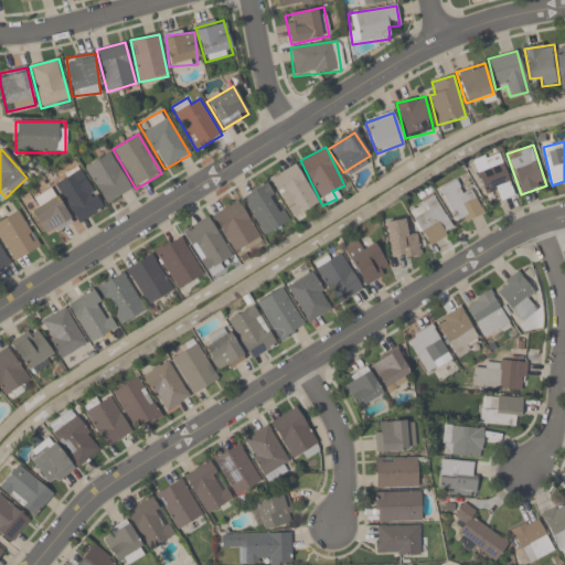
[(472,161),(488,205),(513,195),(498,152),(472,161)]
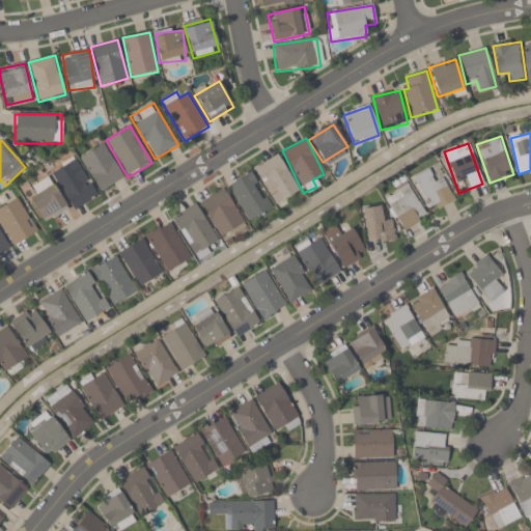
[(122,180),(106,144),(81,156),(96,192),(122,180)]
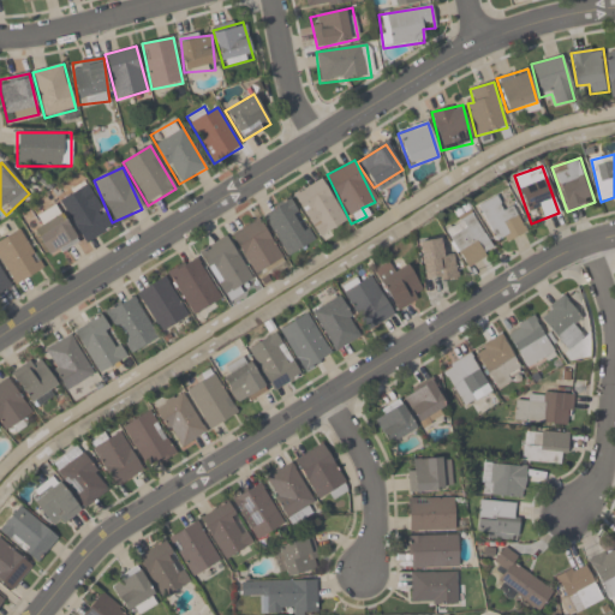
[(317,238),(346,221),(321,178),(292,195),(317,238)]
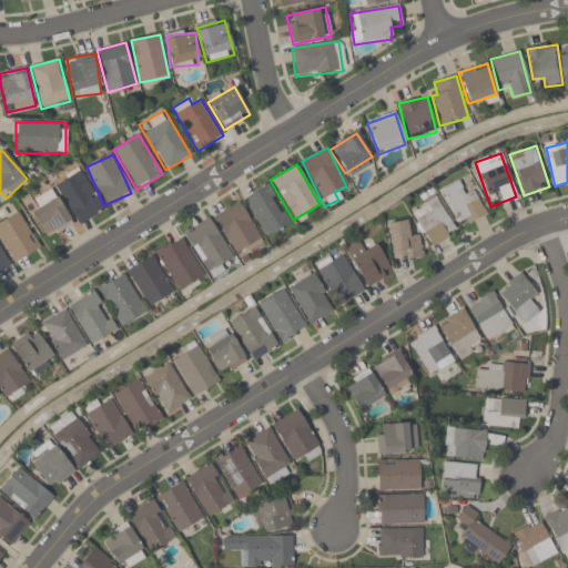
[(54,184),(79,225),(104,210),(80,170),(54,184)]
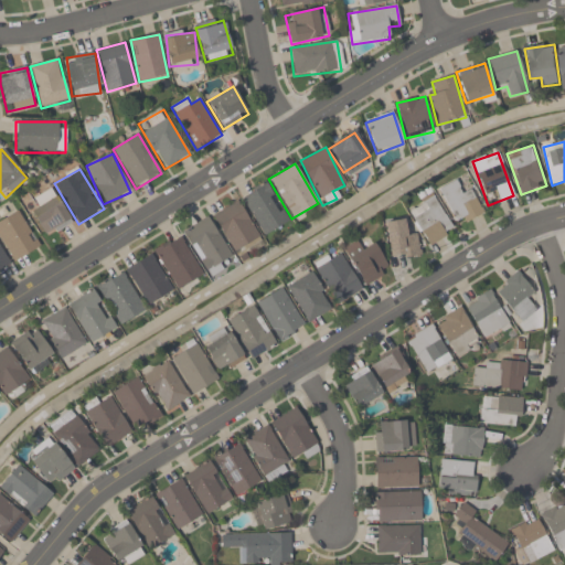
[(467,177),(438,188),(455,226),(482,215),(467,177)]
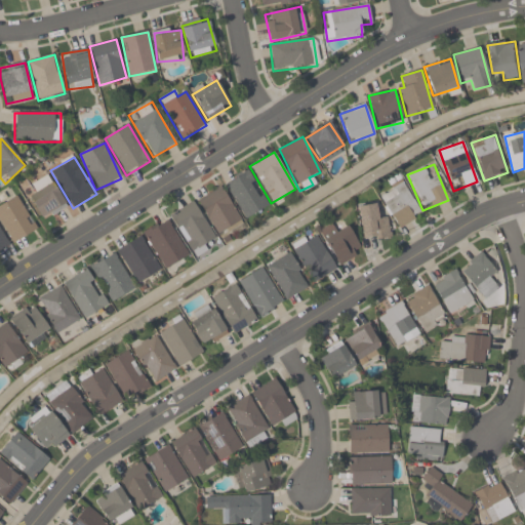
[(223,184),(245,219),(269,205),(246,169),(223,184)]
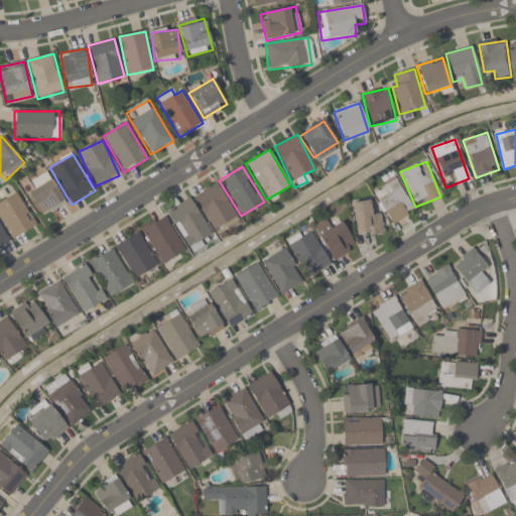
[(35,188),(27,194),(41,218),(66,204),(47,172),(31,181),(35,188)]
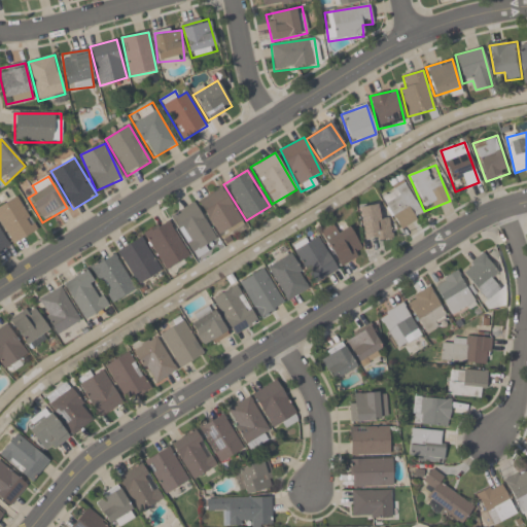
[(381,195),(396,229),(422,217),(407,182),(381,195)]
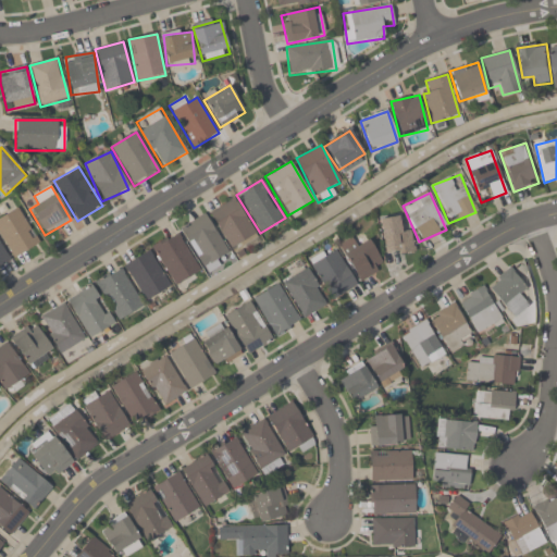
[(229,249),(255,237),(236,198),(210,210),(229,249)]
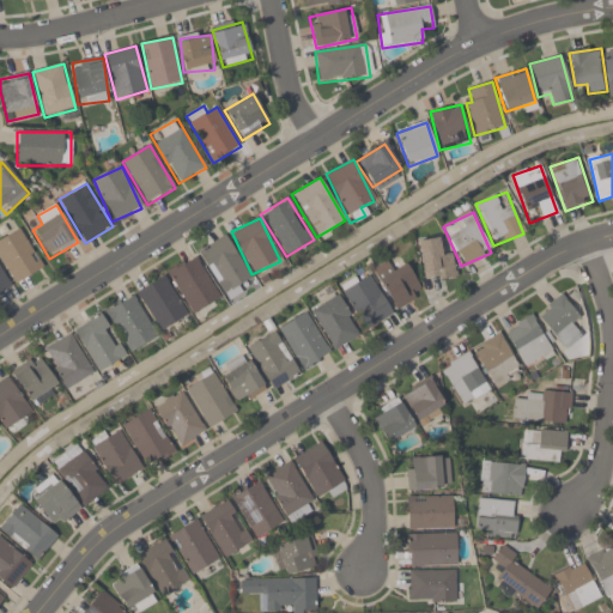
[(0,258),(16,284),(43,268),(19,229),(0,240),(0,258)]
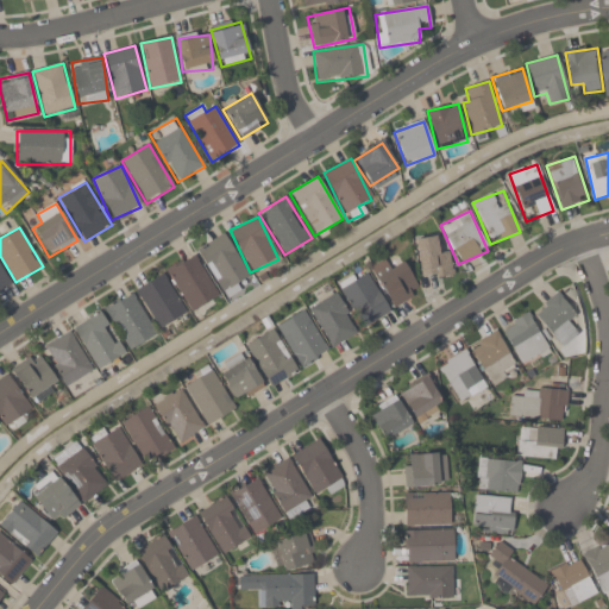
[(249,277),(224,233),(196,250),(221,293),(249,277)]
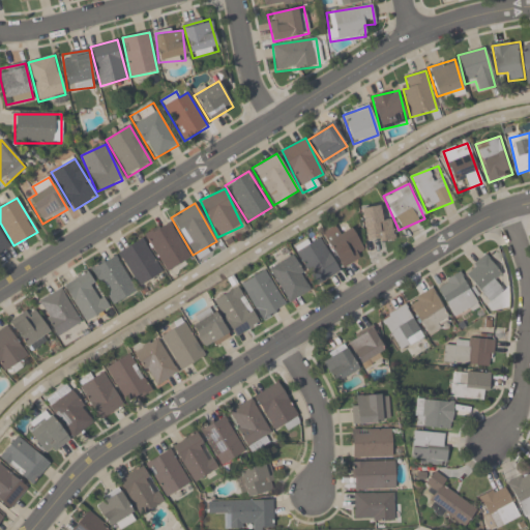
[(389,217),(381,219),(378,205),(358,209),(366,245),(394,239),(389,217)]
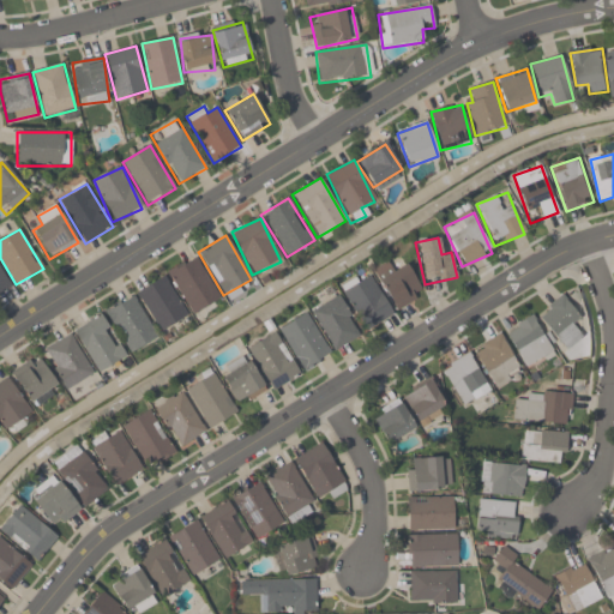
[(167,274),(191,315),(220,299),(194,257),(167,274)]
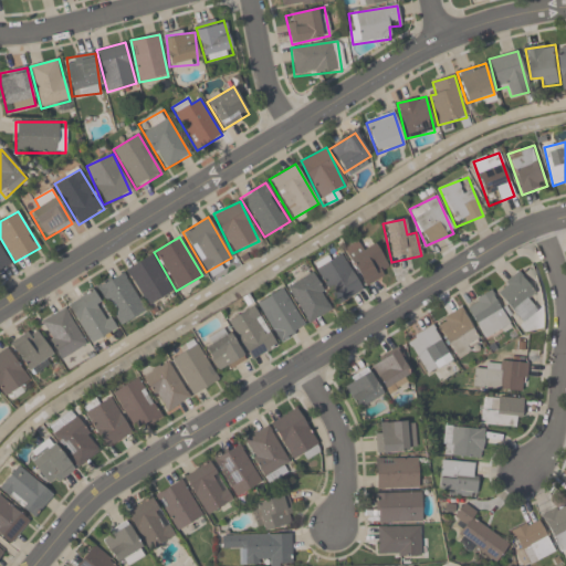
[(390,272),(374,243),(365,249),(359,240),(344,250),(365,286),(390,272)]
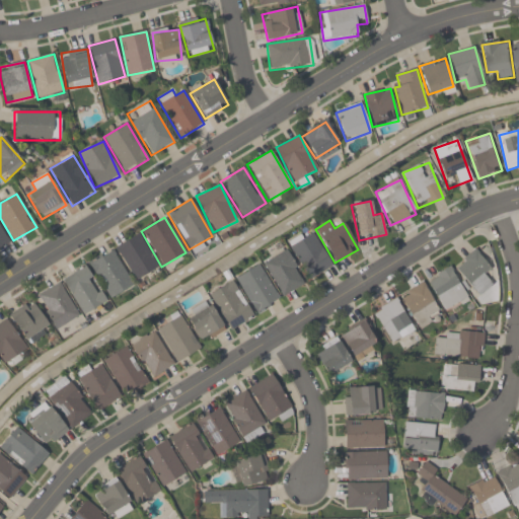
[(0,248),(10,242),(0,226),(0,248)]
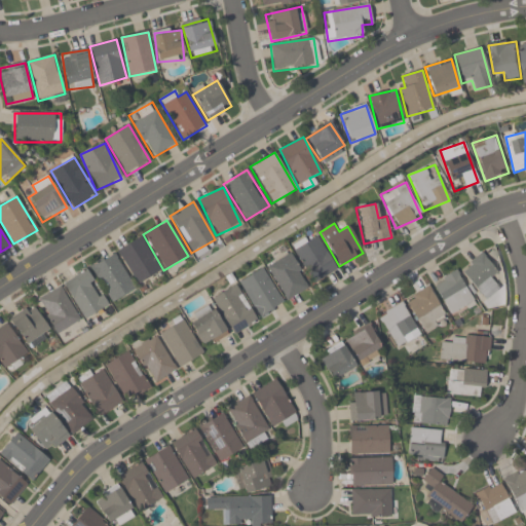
[(313,284),(337,269),(314,233),(291,248),(313,284)]
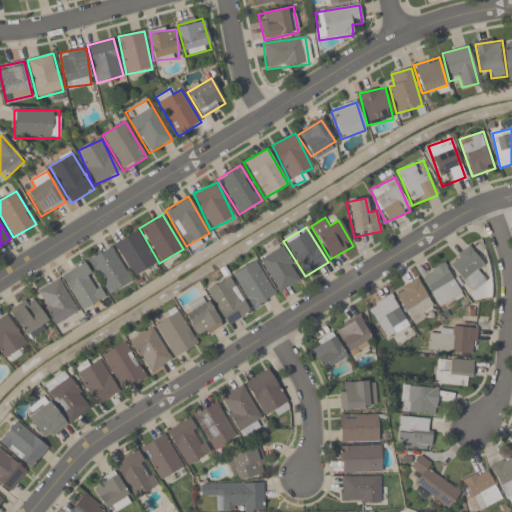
[(156,264),(138,232),(88,260),(108,296),(132,283),(130,278),(156,264)]
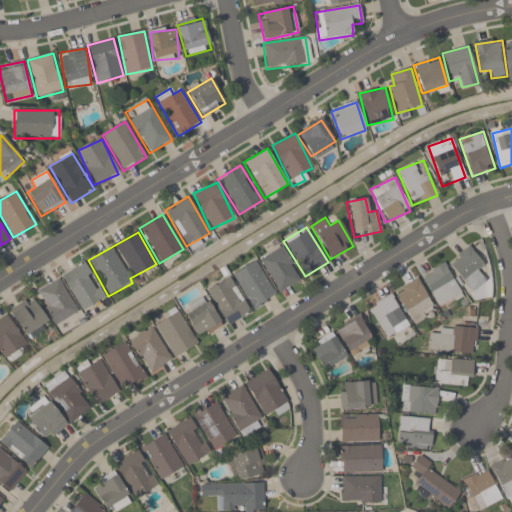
[(277,293),(301,281),(283,246),(259,257),(277,293)]
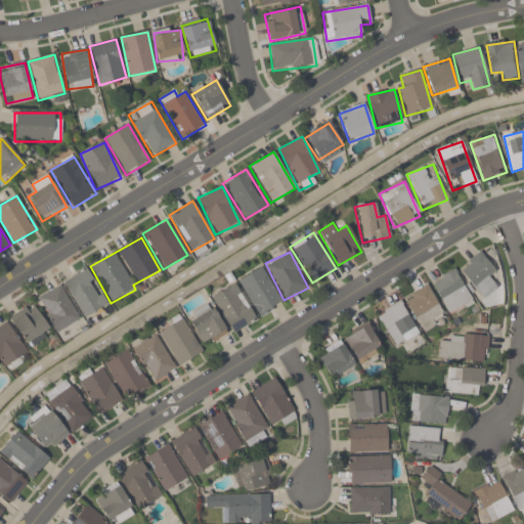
[(497,288),(489,276),(495,272),(480,252),(459,267),(482,299),(497,288)]
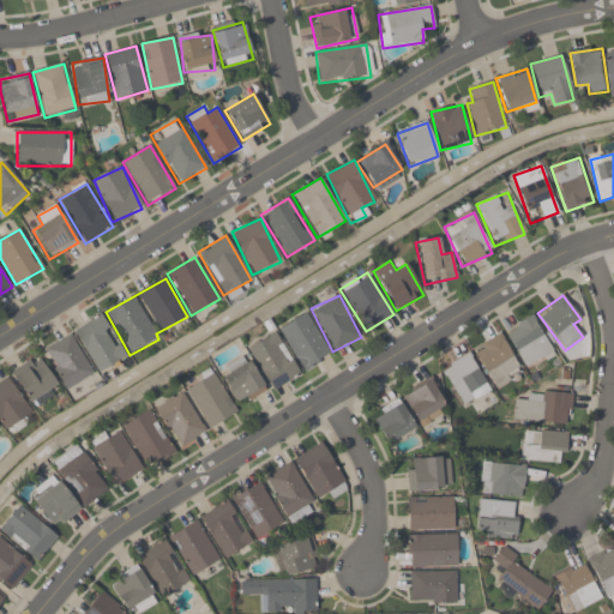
[(304,372),(331,356),(306,312),(277,329),(304,372)]
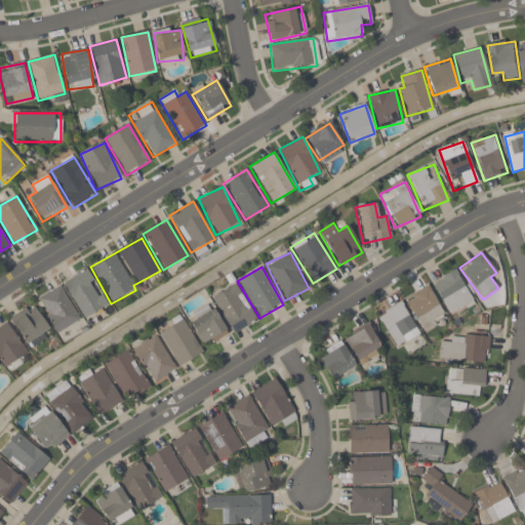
[(37,297),(55,333),(81,321),(80,320),(106,308),(87,270),(59,283),(62,286),(37,297)]
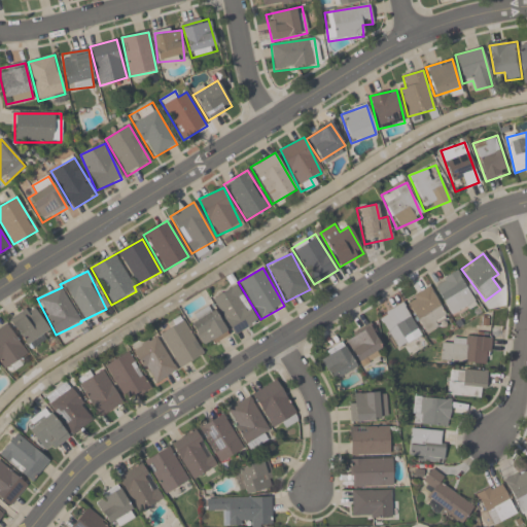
[(434,282),(451,318),(476,306),(459,271),(434,282)]
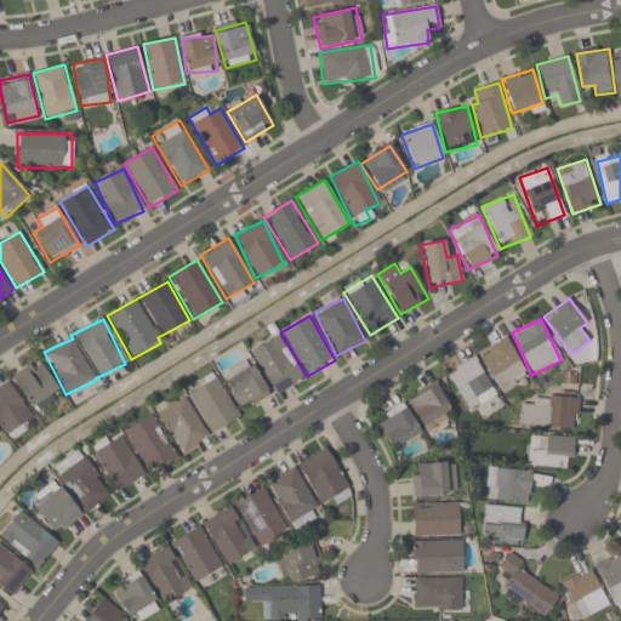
[(273,397),(303,381),(279,336),(250,352),(273,397)]
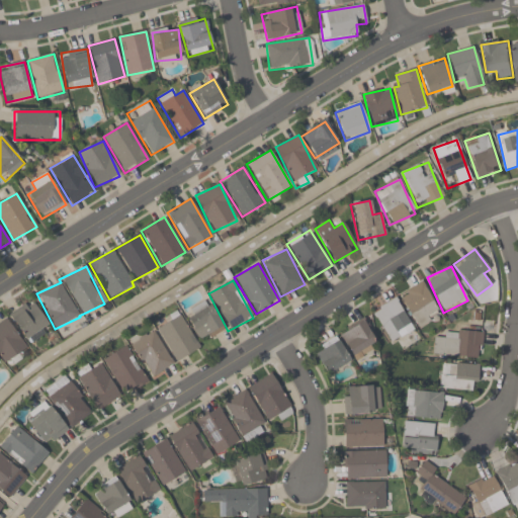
[(441,314),(421,282),(399,295),(419,328),(441,314)]
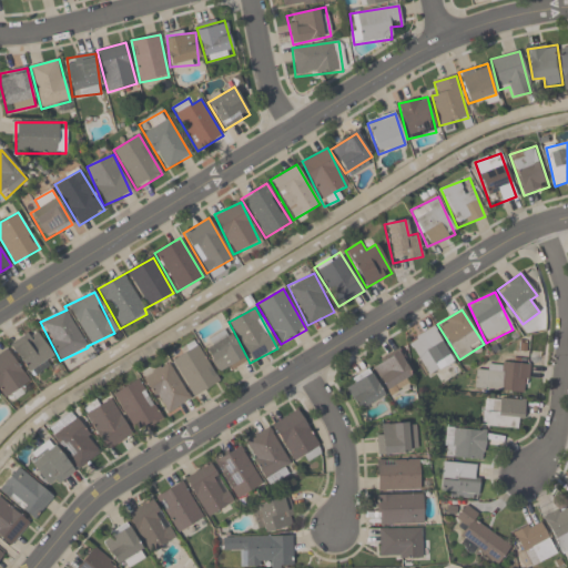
[(453,356),(430,326),(407,344),(429,374),(453,356)]
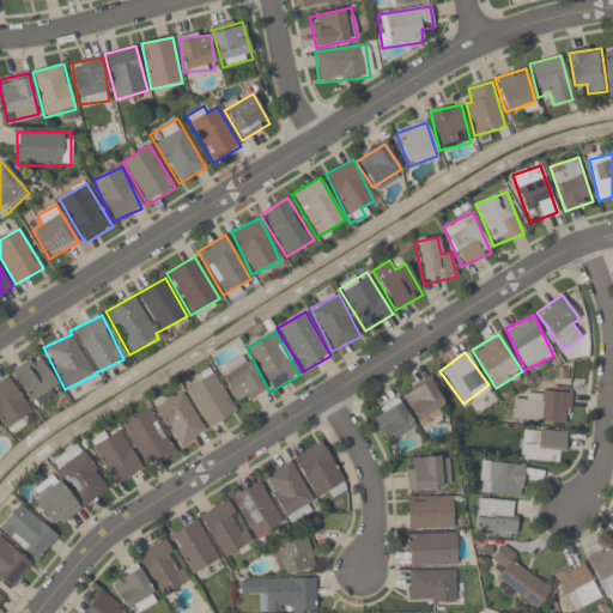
[(35,407),(60,389),(36,354),(11,372),(35,407)]
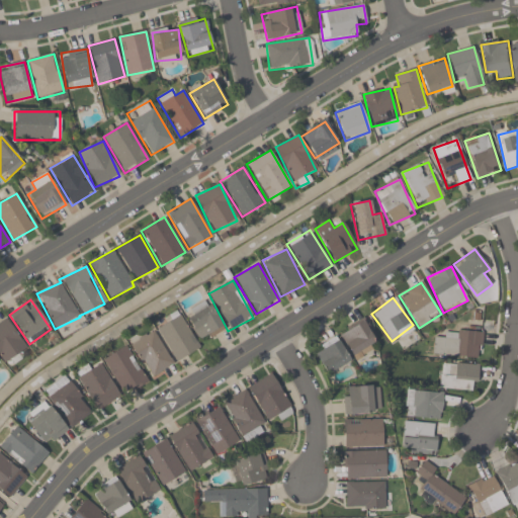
[(184,314),(200,343),(224,331),(208,300),(184,314)]
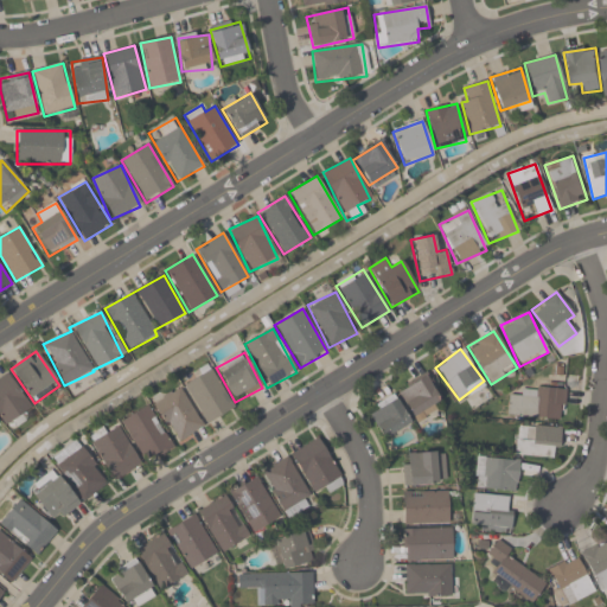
[(205,425),(234,409),(210,366),(181,382),(205,425)]
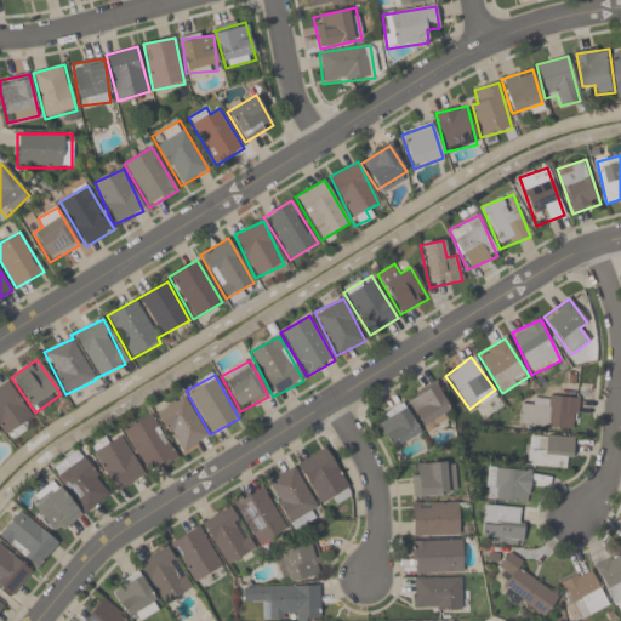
[(22,428),(21,426),(33,417),(9,381),(0,386),(0,428),(6,438),(22,428)]
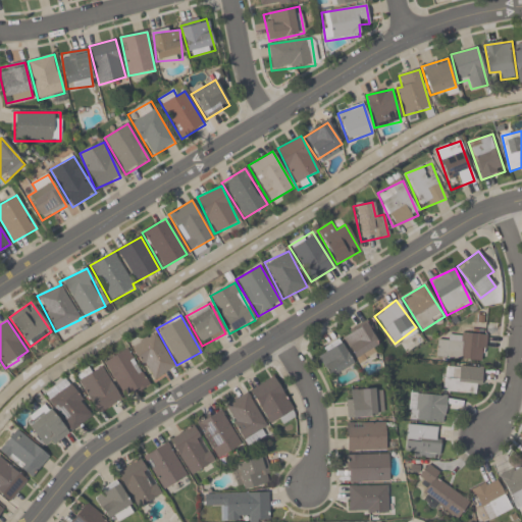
[(379,345),(366,323),(342,336),(355,359),(379,345)]
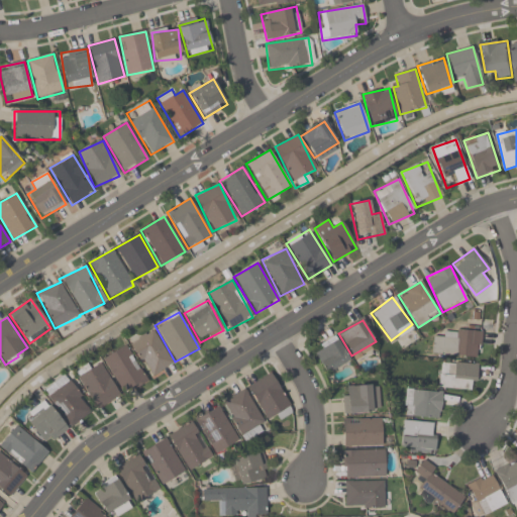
[(480,357),(481,331),(445,329),(444,337),(433,336),(432,354),(480,357)]
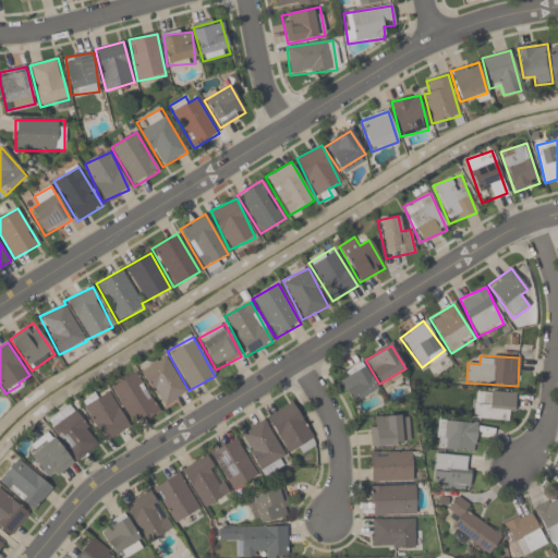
[(186,392),(165,356),(141,371),(162,408),(186,392)]
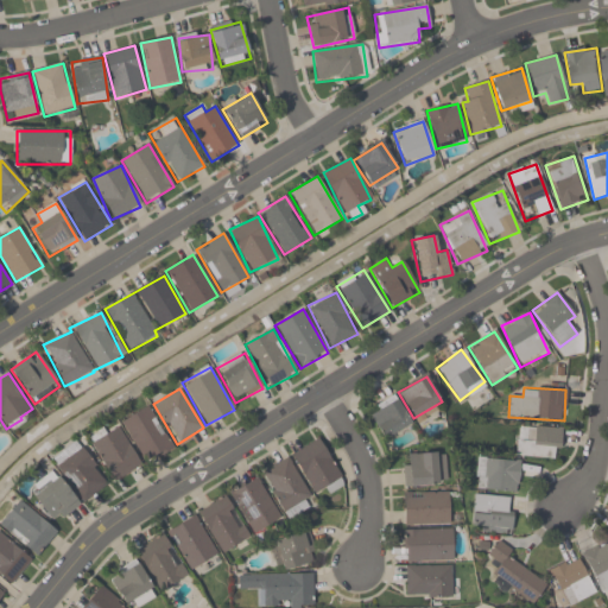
[(367,413),(385,441),(411,423),(393,396),(367,413)]
